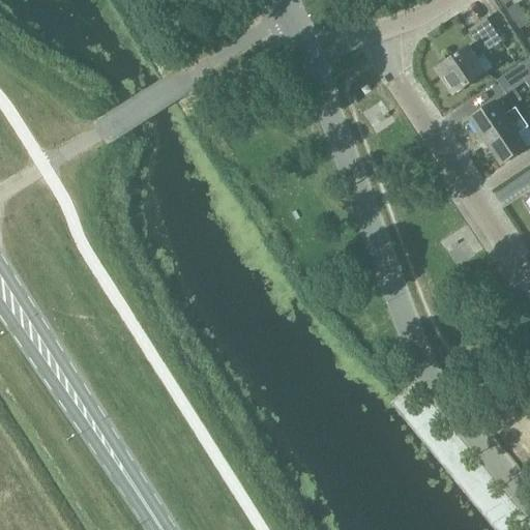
[(512,20),(523,12),(516,3),(506,9),(512,20)]
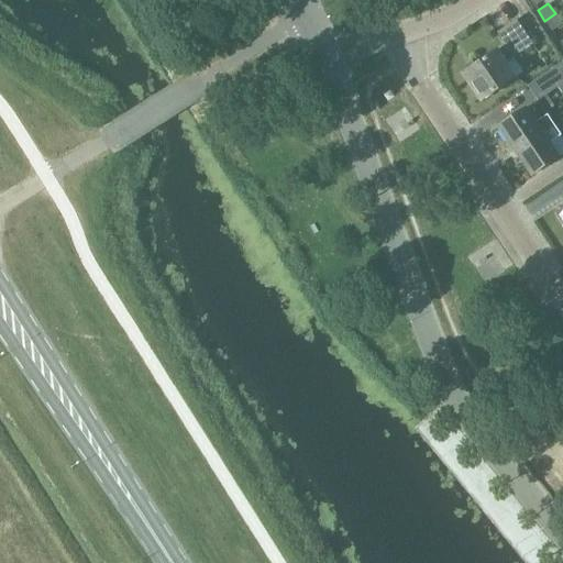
[(544,21),(552,31),(562,24),(555,13),(544,21)]
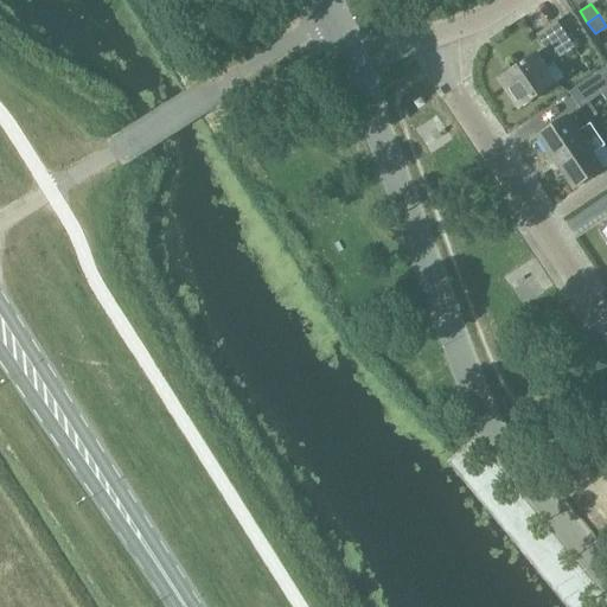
[(544,68),(574,48),(556,20),(535,34),(544,49),(498,80),(518,109),(556,83),(544,68)]
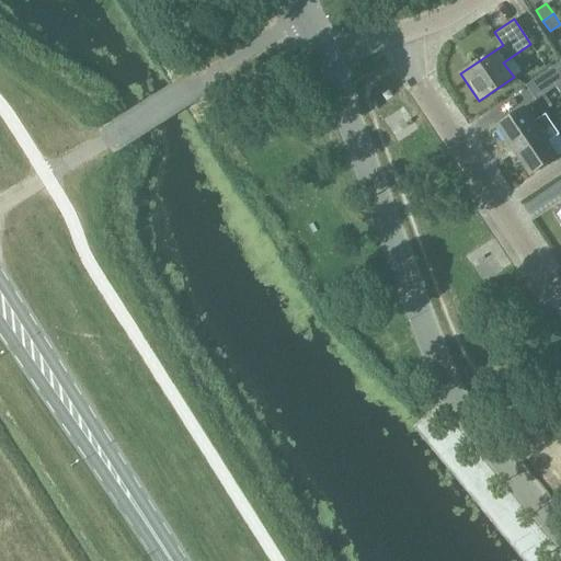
[(534,101),(560,82),(560,61),(525,86),(534,101)]
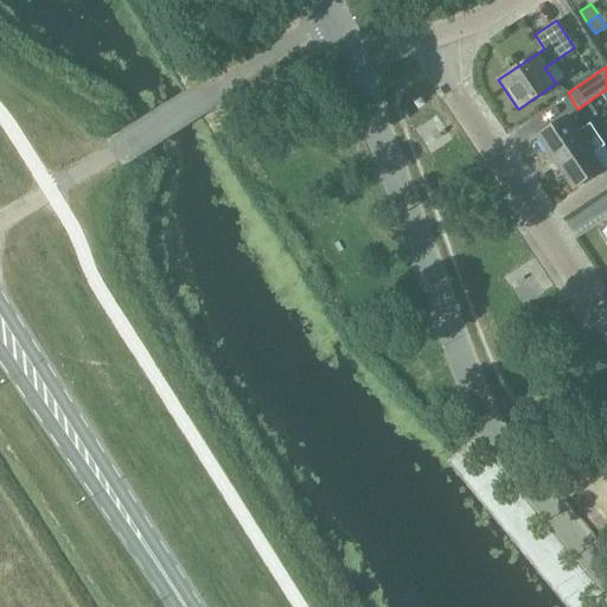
[(555,163),(595,135),(589,125),(581,129),(570,114),(537,136),(555,163)]
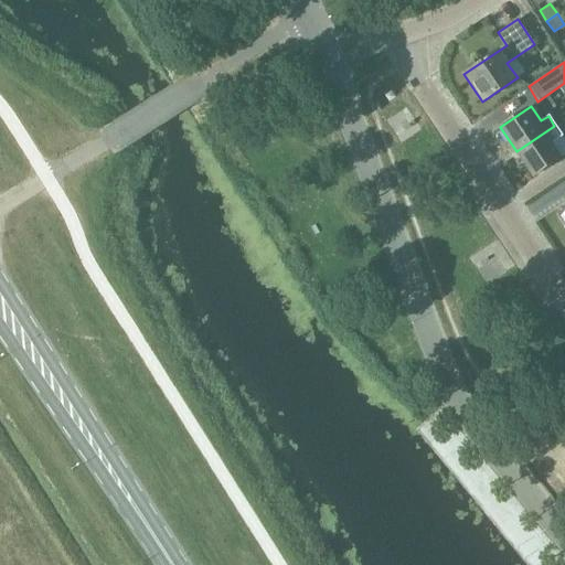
[(564,141),(554,126),(516,151),(532,176),(564,153),(564,141)]
